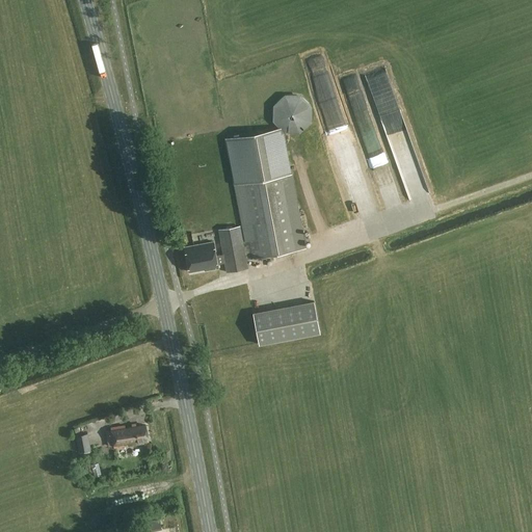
[(394,82),(373,87),(377,104),(398,100),(394,82)]
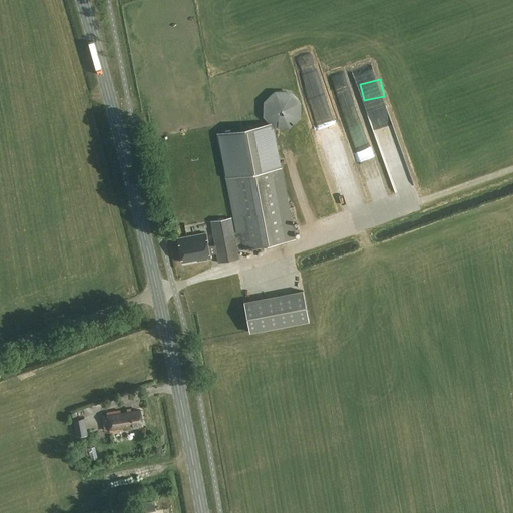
[(299,110),(300,109),(299,107),(299,106),(299,104),(298,103),(298,101),(297,100),(296,99),(295,97),(294,96),(293,95),(292,94),(291,93),(289,93),(288,92),(286,92),(285,91),(283,91),(282,91),(280,91),(279,91),(277,92),(276,92),(274,93),(273,93),(271,94),(270,95),(269,96),(268,97),(267,99),(266,100),(266,101),(265,103),(264,104),(264,106),(264,107),(264,109),(264,110),(264,112),(264,114),(265,115),(266,116),(266,118),(267,119),(268,120),(269,122),(270,123),(271,124),(273,124),(274,125),(276,126),(277,126),(279,126),(280,127),(282,127),(283,127),(285,126),(286,126),(288,126),(289,125),(291,124),(292,124),(293,123),(294,122),(295,120),(296,119),(297,118),(298,116),(298,115),(299,114),(299,112),(299,110)]
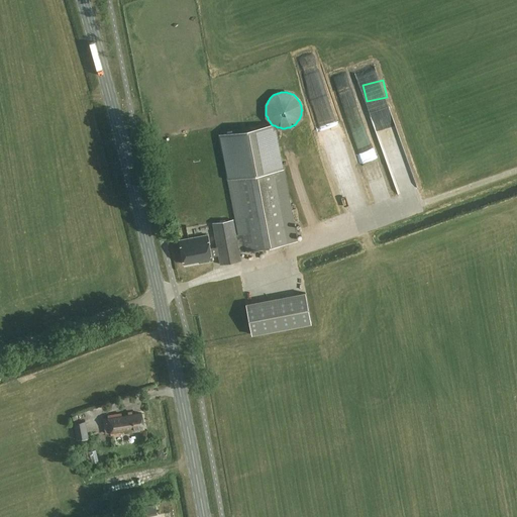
[(241,233),(236,234),(233,220),(212,223),(217,247),(210,248),(208,235),(180,240),(185,265),(199,262),(199,264),(212,261),(211,257),(219,255),(220,265),(240,261),(239,252),(294,241),(272,125),(222,134),(241,233)]
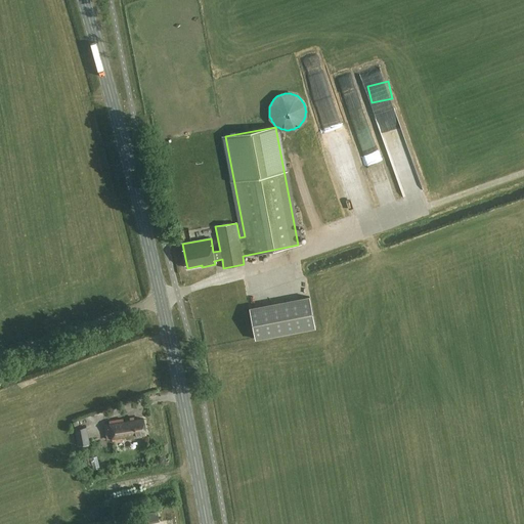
[(354,183),(361,182),(357,159),(350,161),(354,183)]
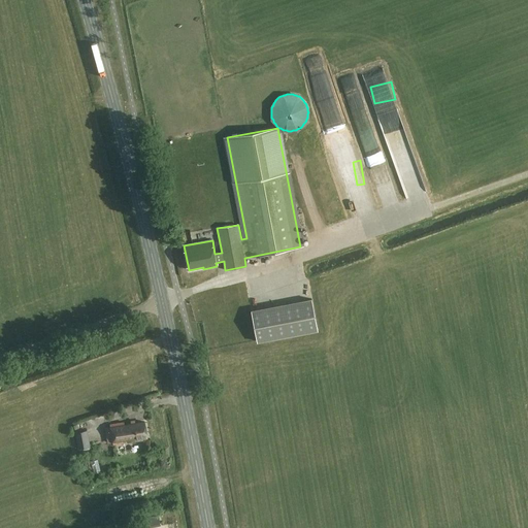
[(319,331),(312,299),(252,310),(258,342),(319,331)]
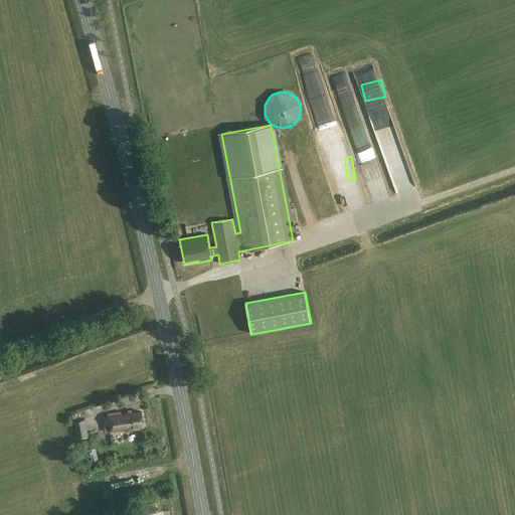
[(144,426),(141,411),(121,414),(121,411),(109,413),(112,434),(139,428),(139,427),(144,426)]
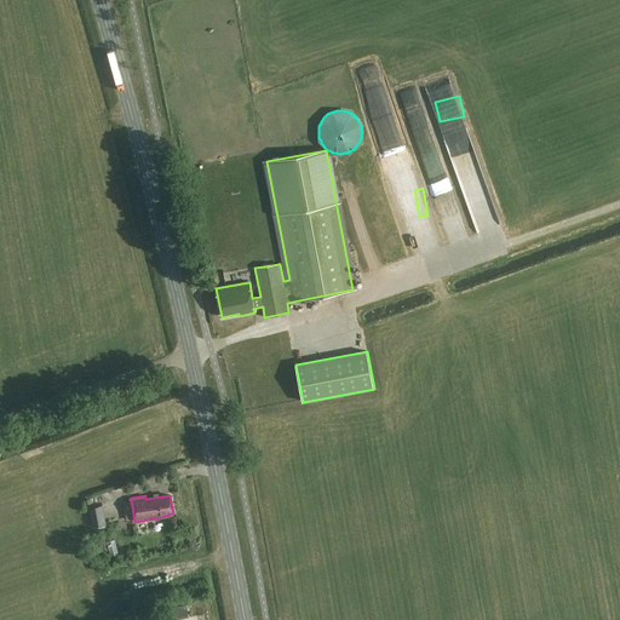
[(105,524),(103,505),(89,507),(92,527),(105,524)]
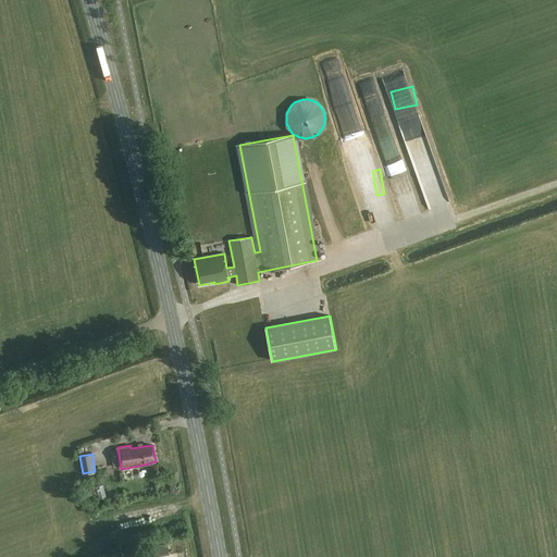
[(121,529),(128,525),(124,515),(116,517),(121,529)]
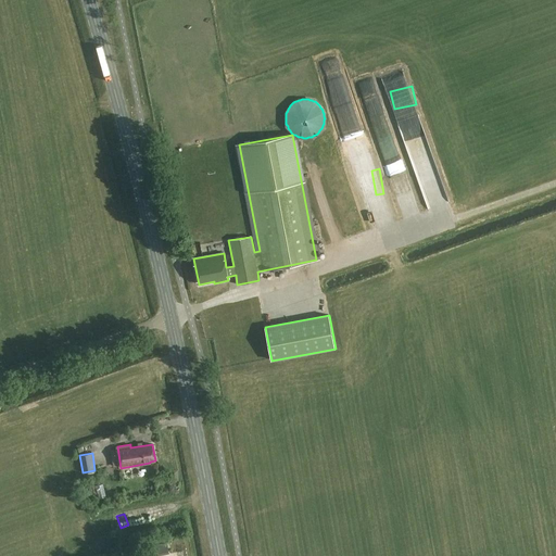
[(164,554),(172,555),(174,547),(166,545),(164,554)]
